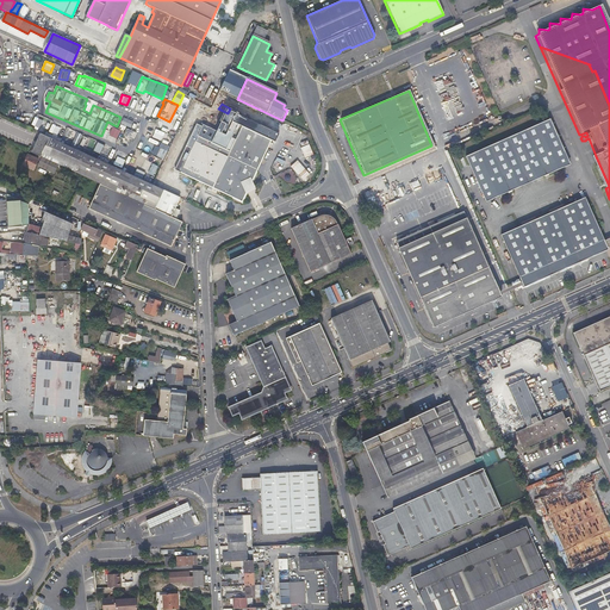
[(119,129),(112,125),(110,132),(119,137),(125,125),(131,128),(134,122),(124,117),(119,129)]
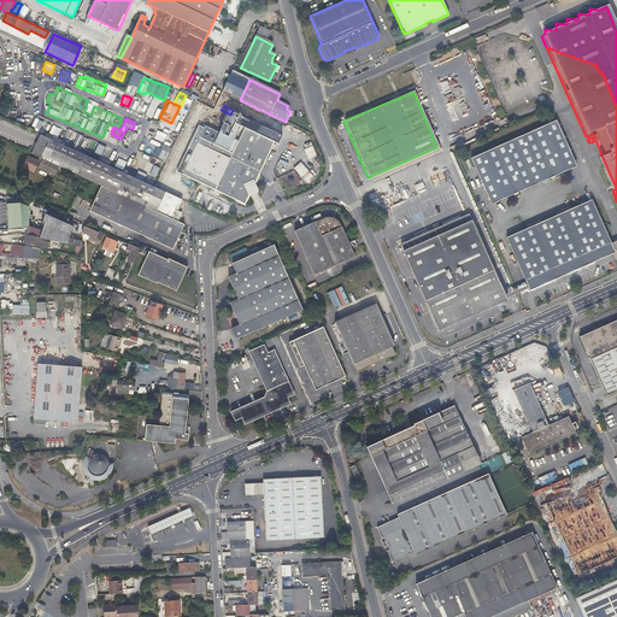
[(272,130),(248,119),(245,127),(268,139),(272,130)]
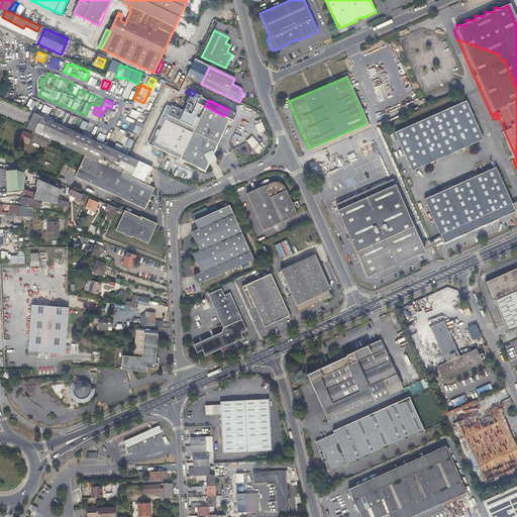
[(34,108),(42,110),(43,104),(35,102),(34,108)]
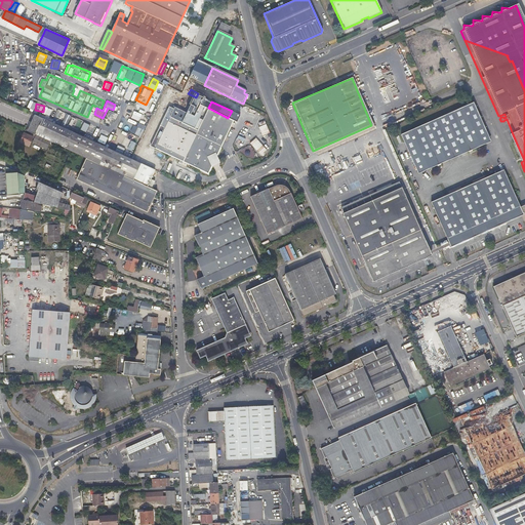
[(422,171),(447,161),(446,159),(458,154),(459,155),(483,145),(483,144),(488,140),(472,104),(399,134),(415,172),(422,169),(422,171)]
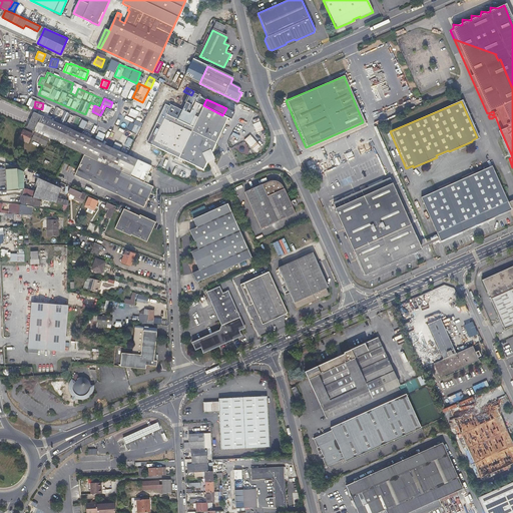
[(151,145),(203,169),(206,162),(205,158),(204,156),(203,154),(202,153),(204,149),(211,153),(231,111),(226,108),(222,115),(203,105),(192,127),(166,114),(151,145)]
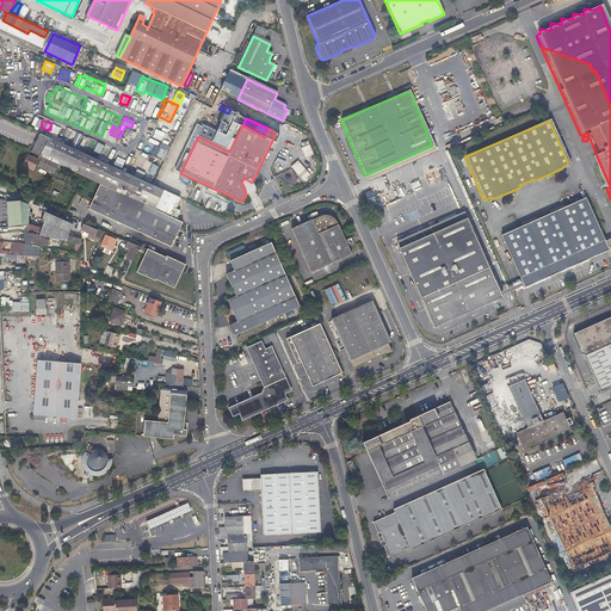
[(133,139),(135,131),(127,129),(124,136),(133,139)]
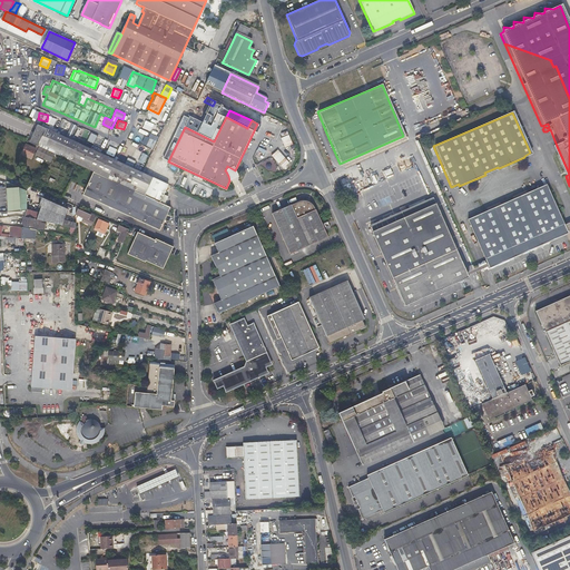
[(143,120),(140,128),(151,131),(154,124),(143,120)]
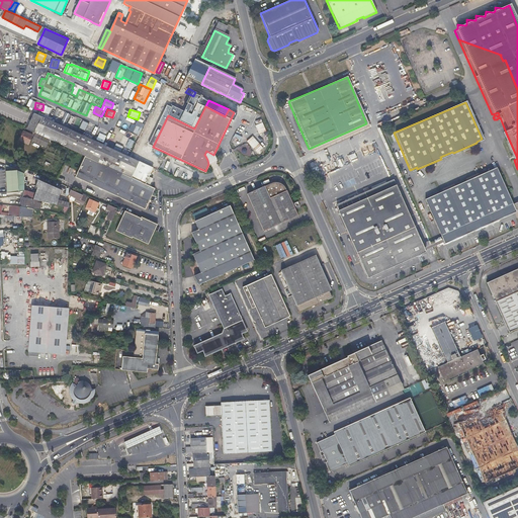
[(35,113),(31,121),(37,124),(41,116),(35,113)]
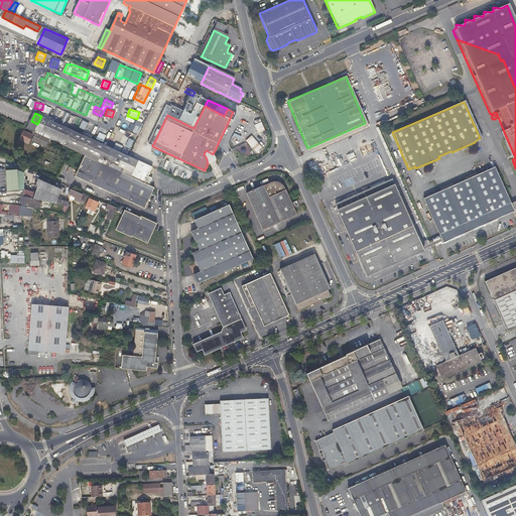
[(85,156),(81,166),(76,176),(144,209),(154,188),(144,183),(152,167),(41,116),(37,124),(31,121),(27,129),(85,156)]
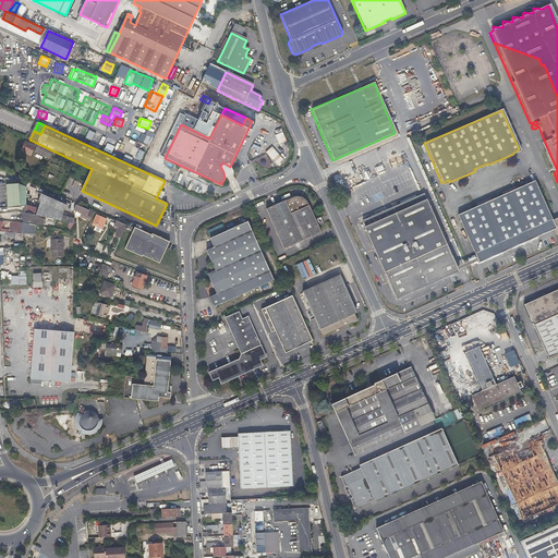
[(89,130),(86,137),(92,141),(95,132),(89,130)]
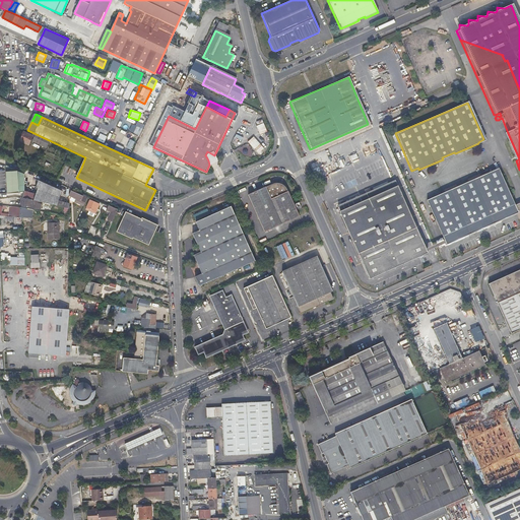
[(23,131),(21,136),(19,140),(28,145),(33,136),(23,131)]
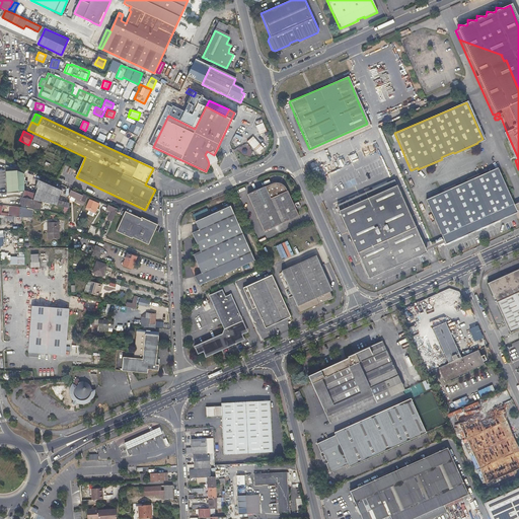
[(502,135),(513,161),(515,160),(518,158),(507,133),(502,135)]
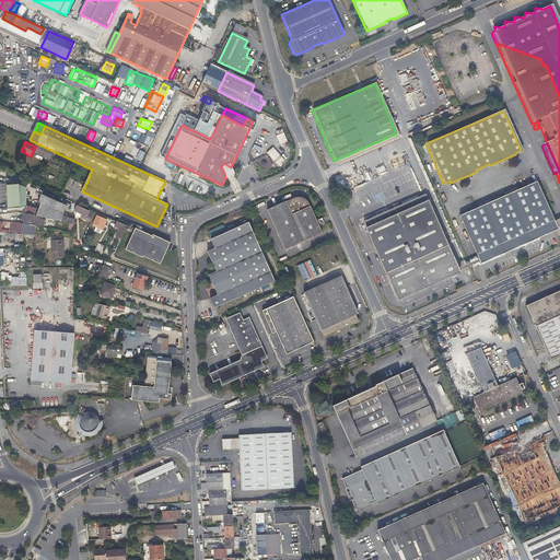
[(234,173),(231,167),(223,163),(221,167),(222,168),(223,171),(224,173),(225,177),(234,173)]
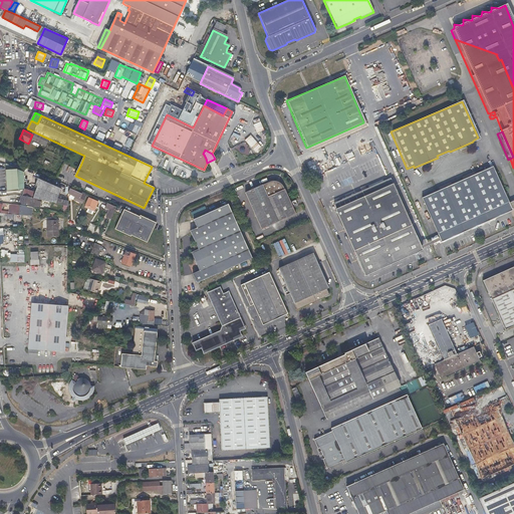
[(24,173),(20,171),(16,170),(16,168),(5,164),(6,169),(5,169),(7,191),(18,190),(18,189),(24,189),(24,176),(24,173)]
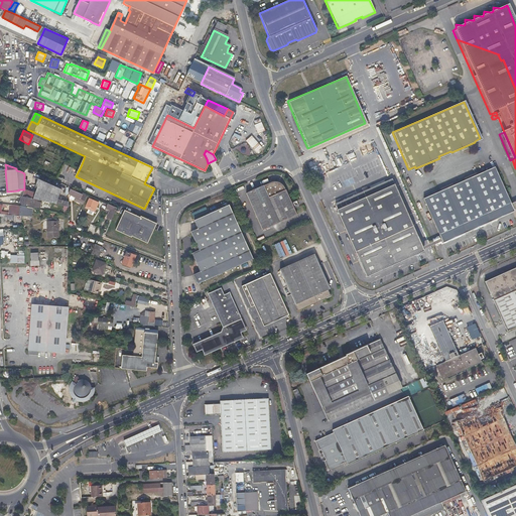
[(440,242),(440,243),(441,243),(511,213),(512,211),(493,168),(421,200),(440,242)]
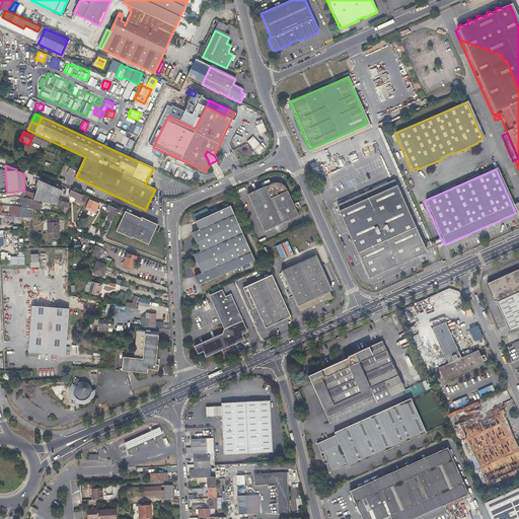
[(61,191),(50,186),(38,179),(34,189),(36,190),(35,194),(24,191),(23,197),(69,209),(69,204),(58,200),(61,191)]
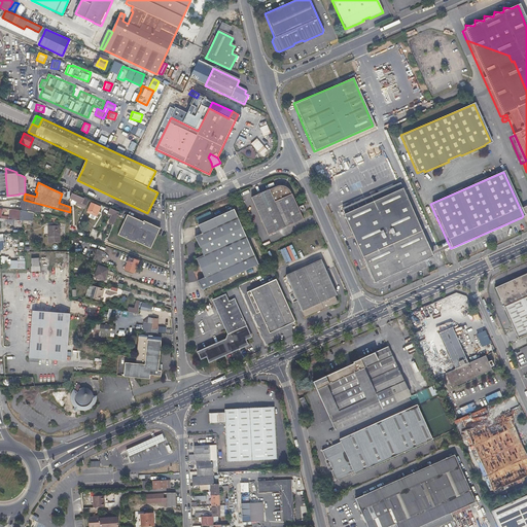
[(280,186),(279,186),(278,186),(274,188),(270,189),(251,197),(268,235),(304,219),(301,213),(300,214),(296,208),(297,207),(292,195),(291,195),(290,191),(289,190),(288,189),(287,188),(285,187),(284,186),(282,186),(280,186)]
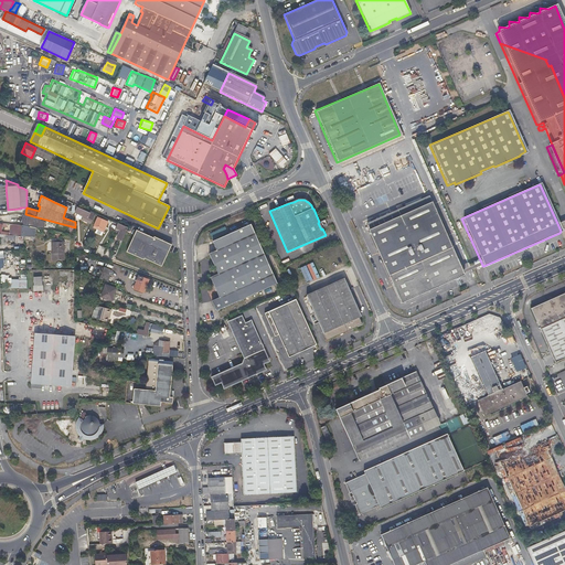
[(369,227),(402,301),(465,273),(433,200),(402,214),(398,208),(379,216),(382,222),(370,227),(369,227)]
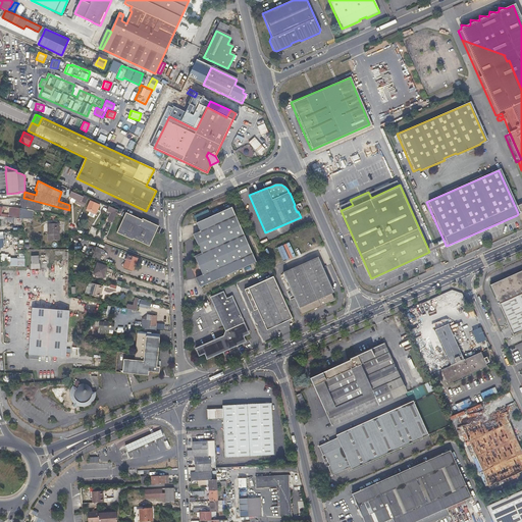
[(83,197),(77,194),(71,192),(69,197),(81,202),(83,197)]
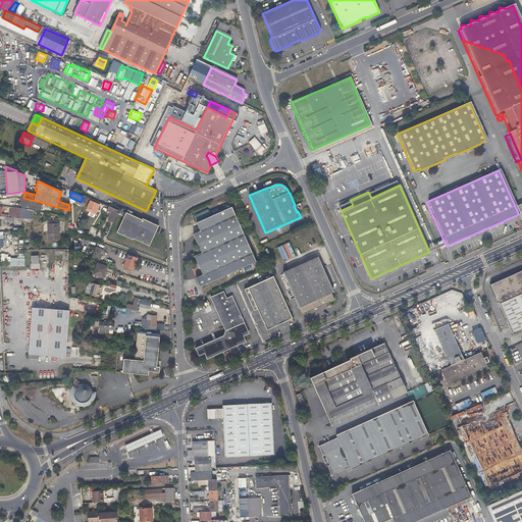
[(32,204),(34,204),(36,205),(36,201),(22,198),(21,205),(32,207),(32,204)]
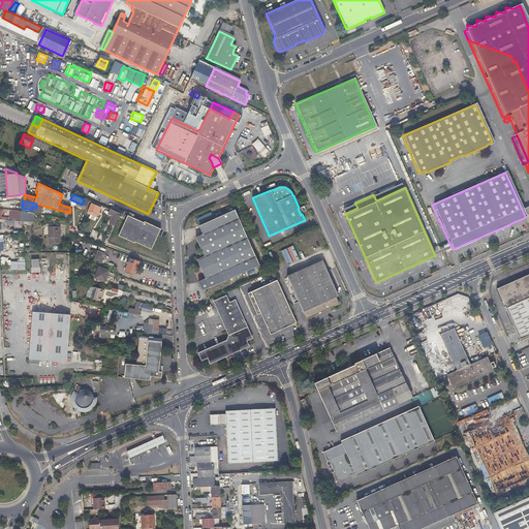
[(343,207),(346,213),(358,208),(354,203),(343,207)]
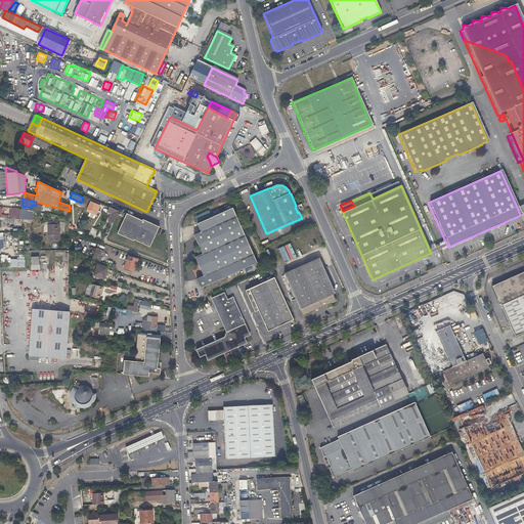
[(87,211),(91,213),(96,215),(100,206),(91,202),(87,211)]
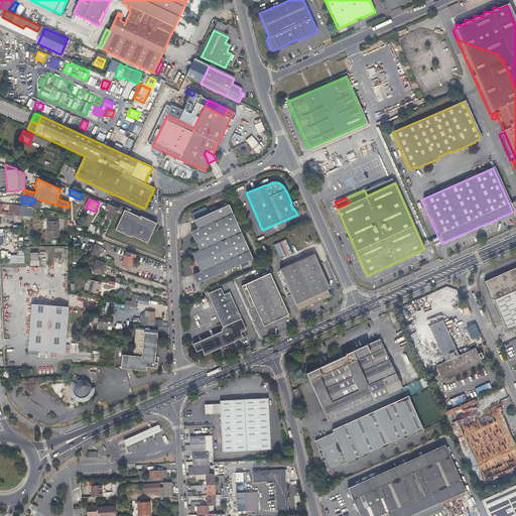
[(107,204),(107,206),(106,208),(110,210),(107,218),(111,220),(116,208),(107,204)]
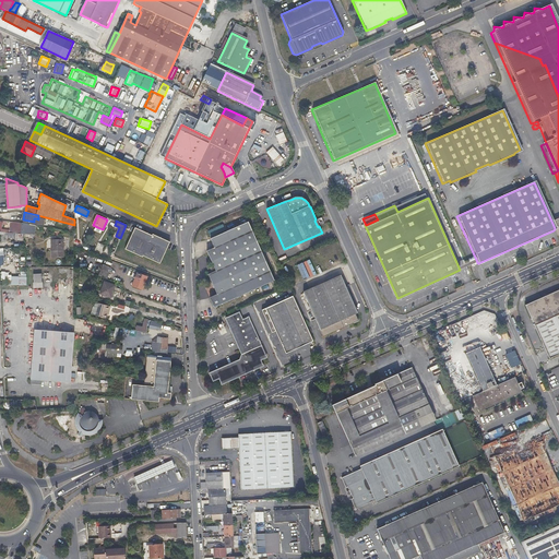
[(214,307),(230,300),(274,281),(248,222),(210,238),(214,248),(206,251),(215,271),(209,274),(215,292),(213,293),(214,295),(210,297),(214,307)]
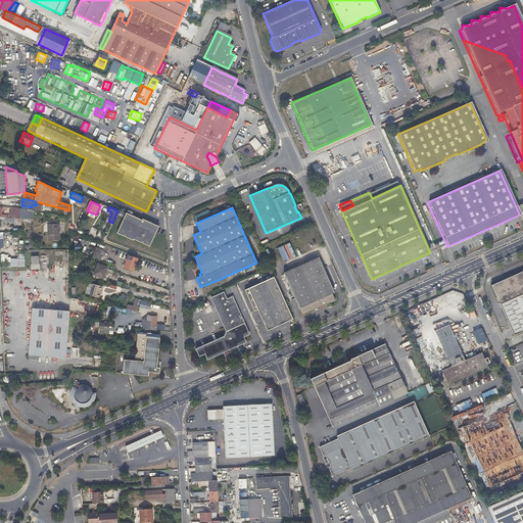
[(22,218),(18,217),(19,224),(22,225),(22,220),(27,220),(27,209),(22,208),(22,218)]
